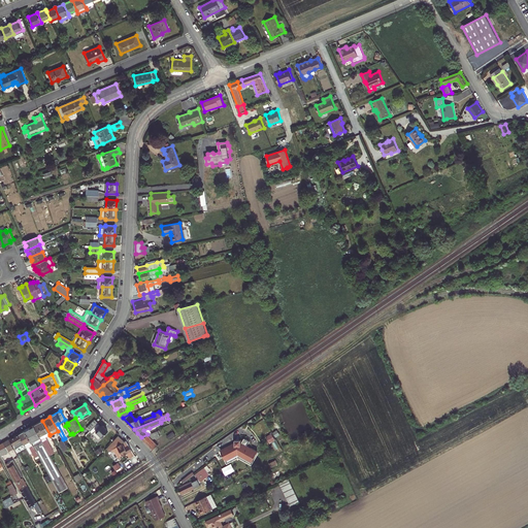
[(90,431),(90,430),(98,423),(95,420),(87,428),(90,431)]
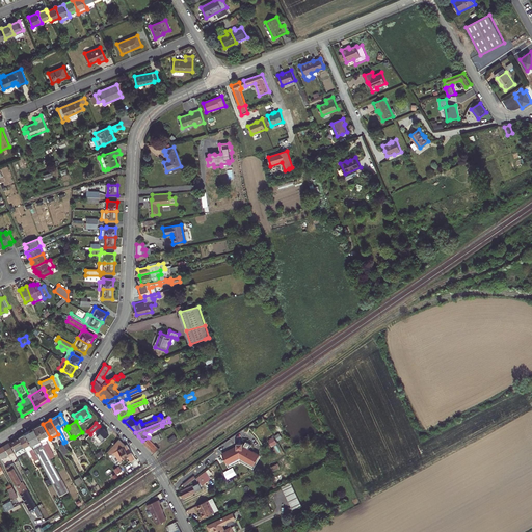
[(34,428),(50,458),(55,456),(48,443),(46,444),(45,443),(44,442),(46,440),(50,437),(43,424),(34,428)]
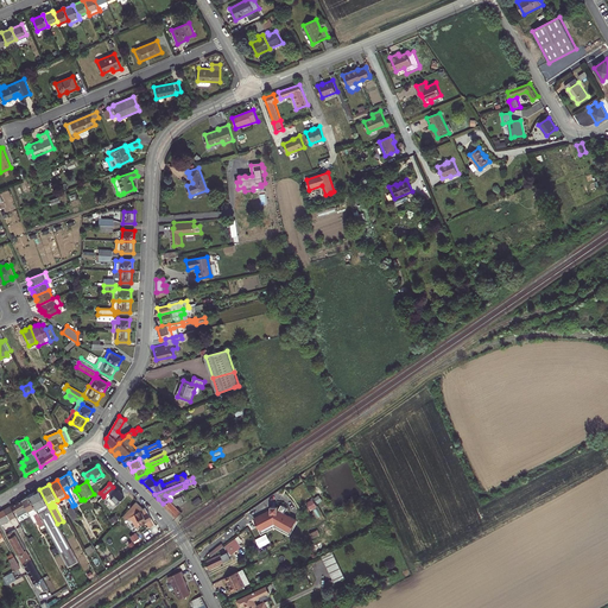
[(113,487),(103,495),(107,499),(113,505),(116,501),(116,502),(125,495),(114,485),(113,487)]
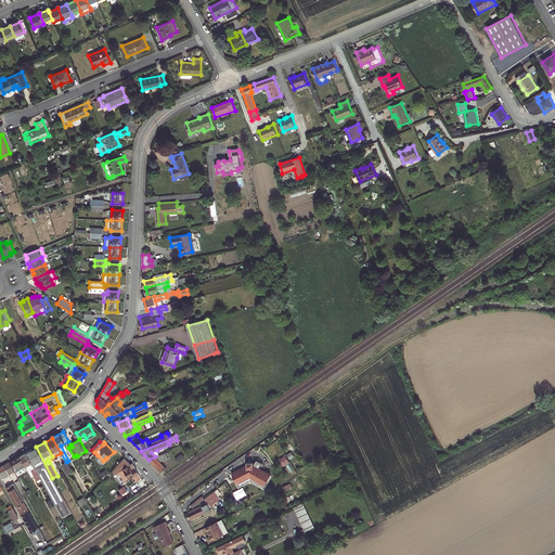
[(40,478),(62,518),(72,512),(52,478),(36,447),(26,452),(40,478)]
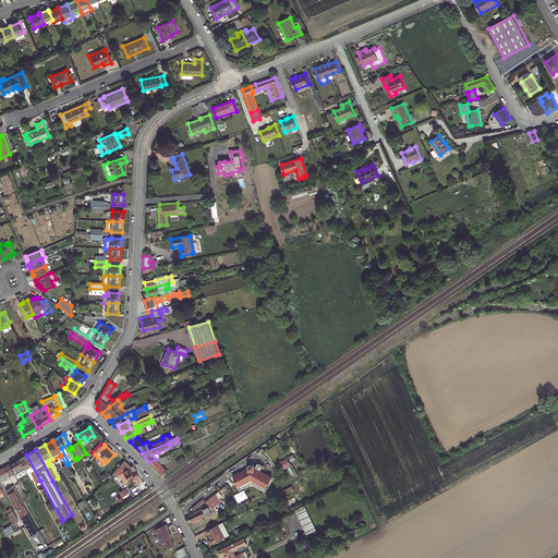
[(29,477),(31,480),(34,477),(35,480),(37,483),(40,481),(26,455),(20,459),(29,477)]
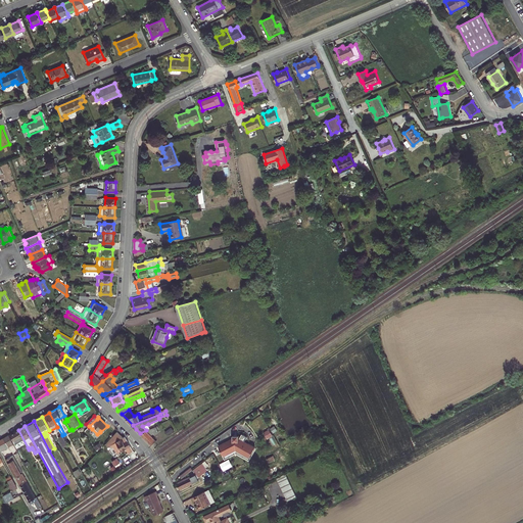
[(142,435),(152,444),(156,440),(150,435),(158,432),(157,430),(156,427),(150,429),(147,430),(142,435)]
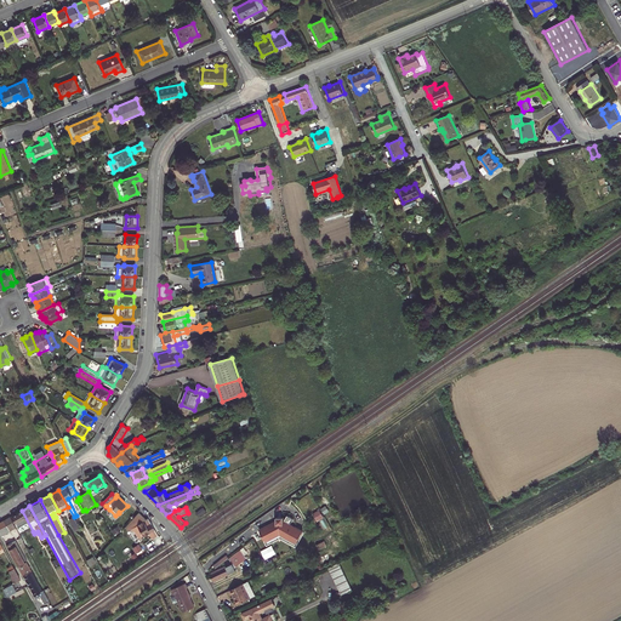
[(22,519),(23,522),(29,533),(33,531),(22,511),(12,517),(16,523),(18,520),(22,519)]
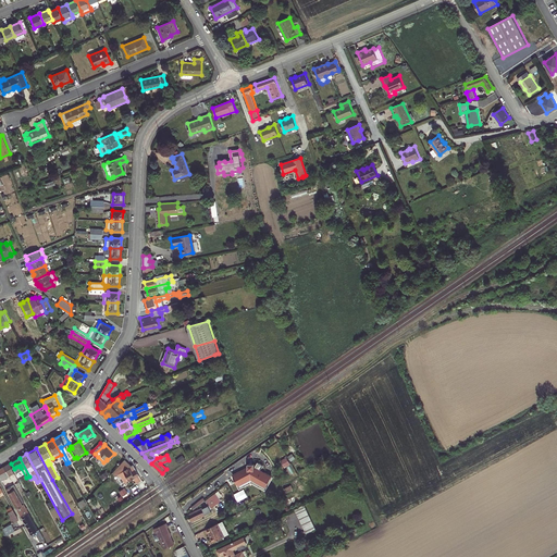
[(285,468),(291,465),(287,458),(281,462),(285,468)]
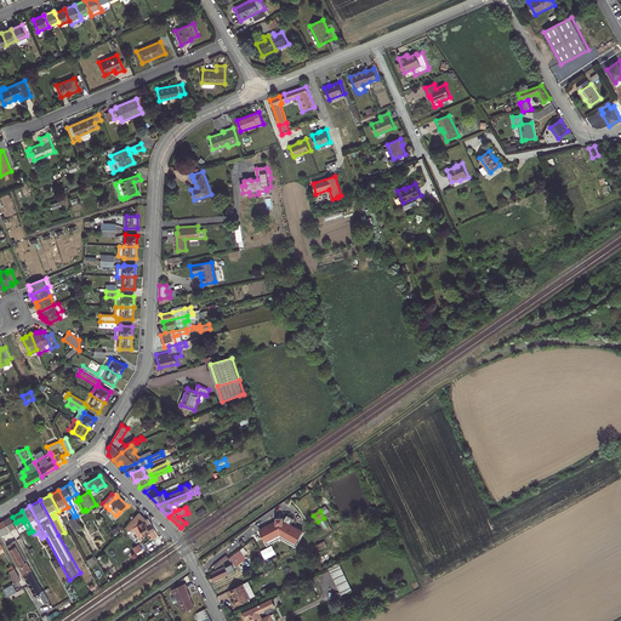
[(158,535),(148,518),(138,524),(137,523),(143,517),(138,513),(126,527),(129,531),(134,528),(140,537),(149,531),(153,537),(158,535)]
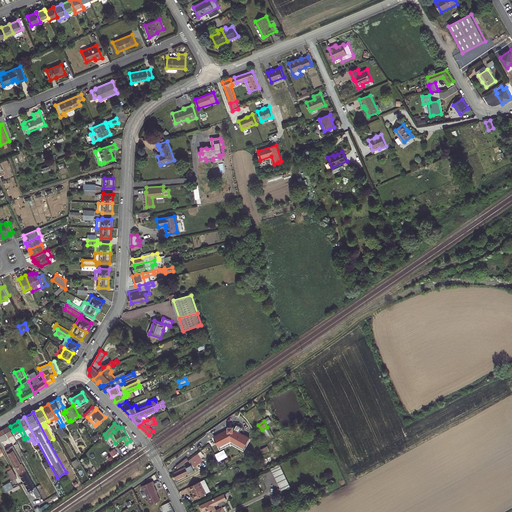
[(13,434),(9,426),(0,430),(0,440),(1,441),(13,434)]
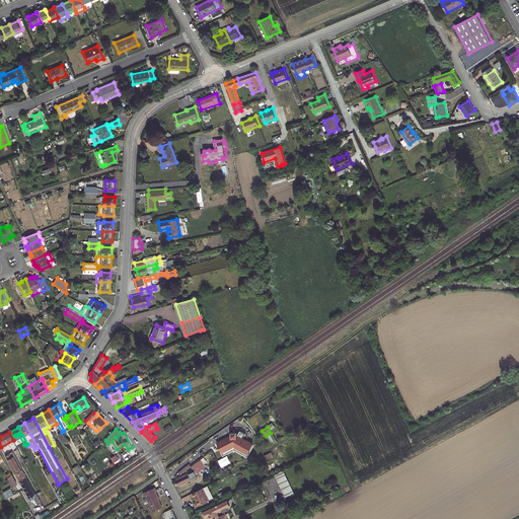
[(63,444),(67,442),(62,432),(58,434),(63,444)]
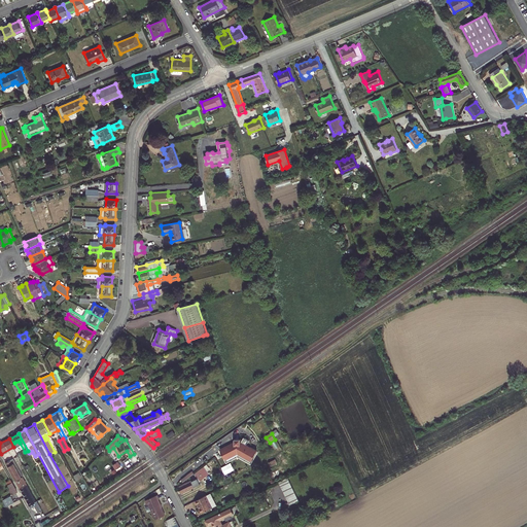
[(235,442),(220,449),(225,459),(238,453),(251,461),(256,451),(240,442),(240,438),(235,438),(235,442)]
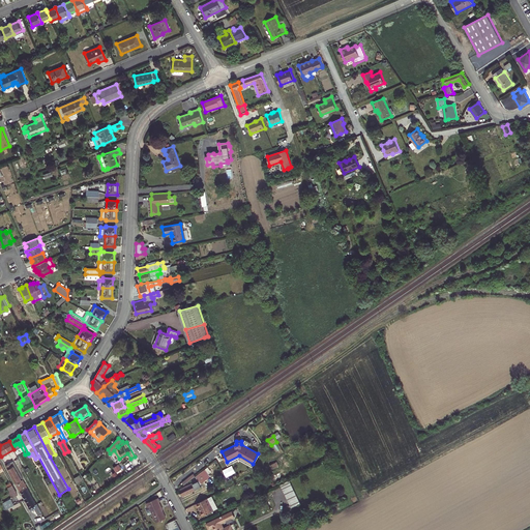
[(11,463),(6,465),(16,483),(22,479),(23,479),(13,461),(12,462),(11,463)]
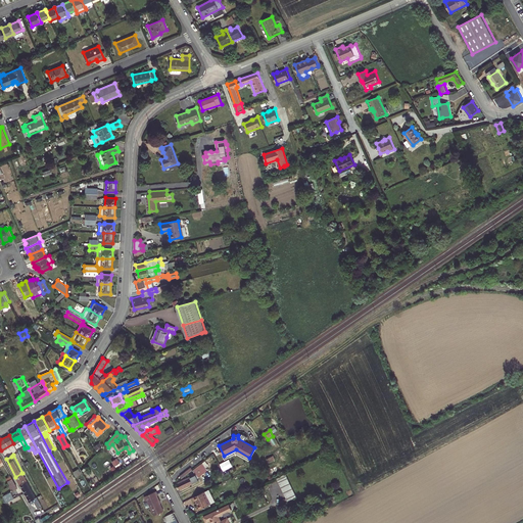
[(196,475),(178,484),(180,489),(199,480),(197,476),(207,469),(203,463),(193,470),(196,475)]
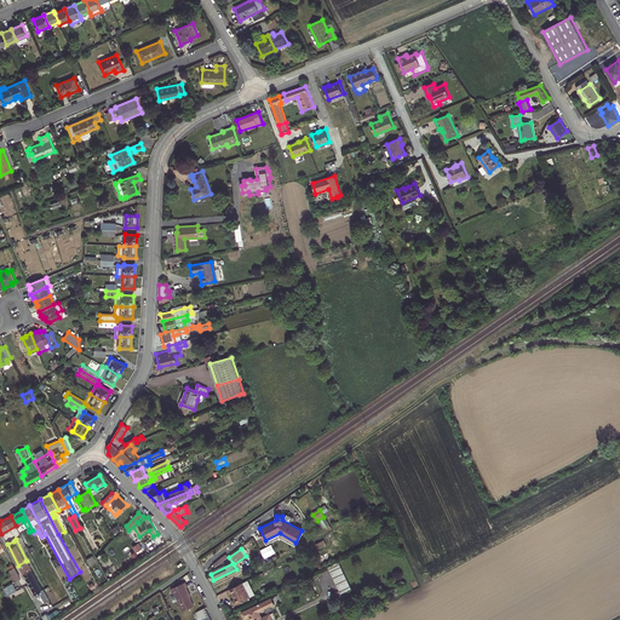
[(321,564),(331,560),(327,552),(317,557),(321,564)]
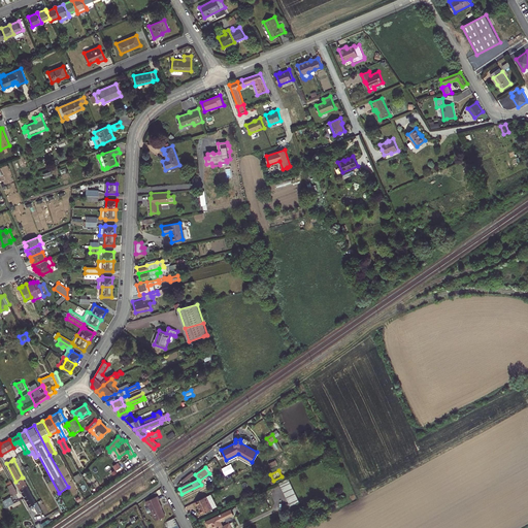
[(187,481),(194,474),(193,472),(185,479),(187,481)]
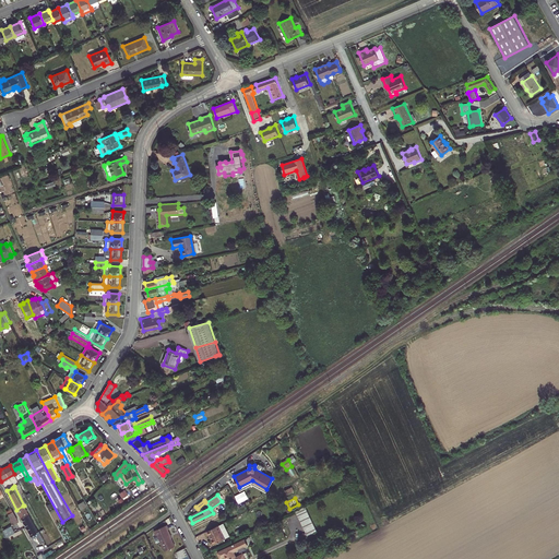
[(78,504),(81,510),(86,507),(84,501),(78,504)]
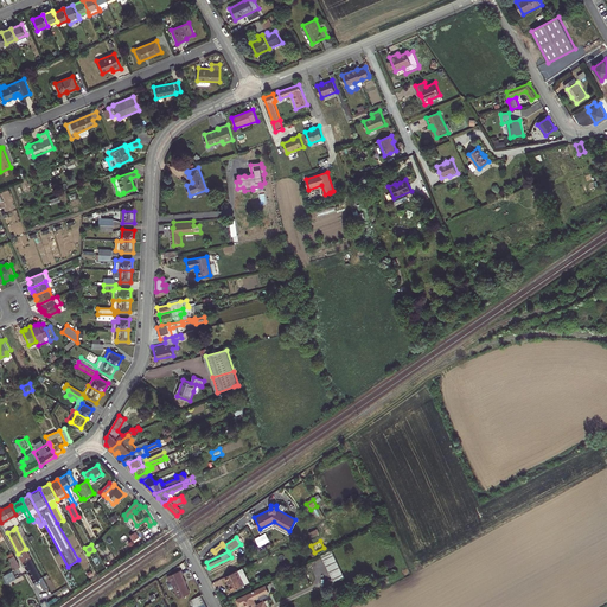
[(30,558),(25,549),(18,554),(23,562),(30,558)]
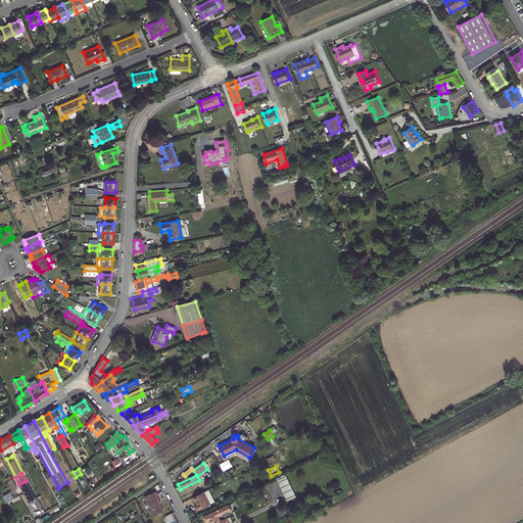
[(281,476),(277,478),(288,501),(296,496),(285,474),(281,476)]
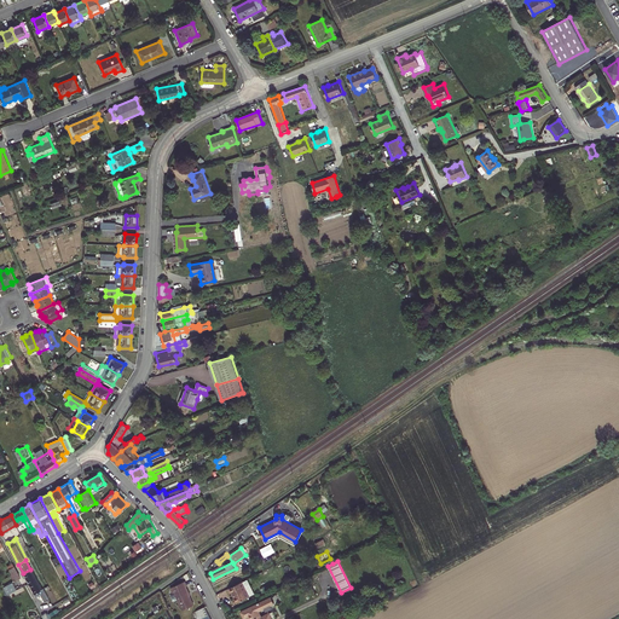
[(21,577),(15,566),(10,568),(11,572),(12,576),(15,580),(21,577)]
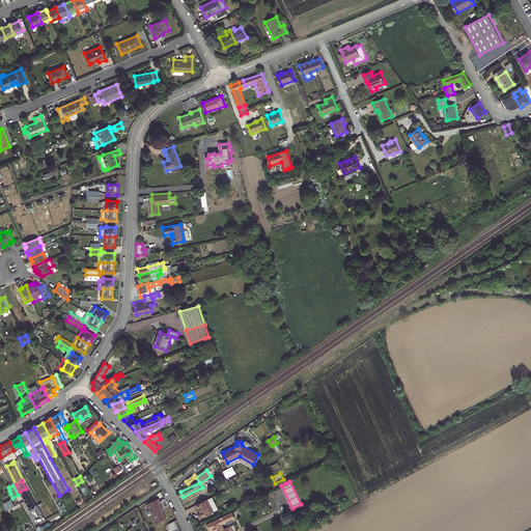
[(25,500),(31,496),(26,488),(20,492),(25,500)]
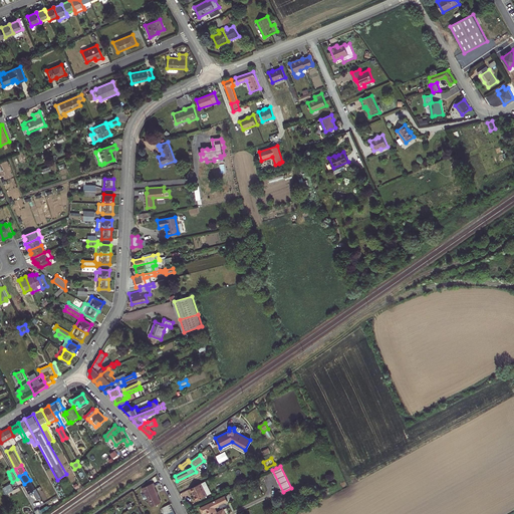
[(30,480),(24,484),(30,496),(35,493),(36,496),(39,495),(36,489),(35,489),(30,480)]
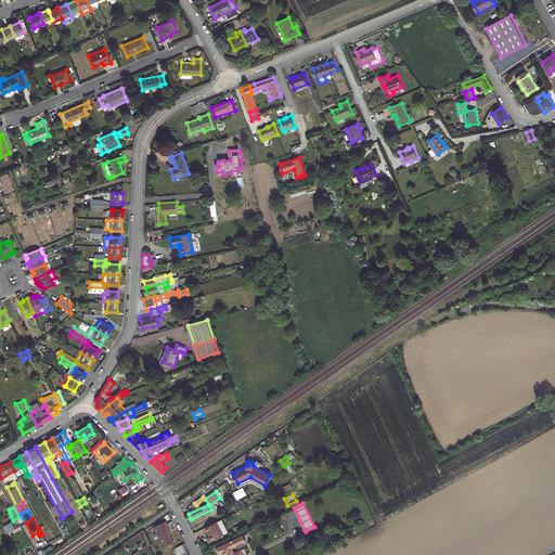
[(15,529),(11,521),(3,527),(7,533),(15,529)]
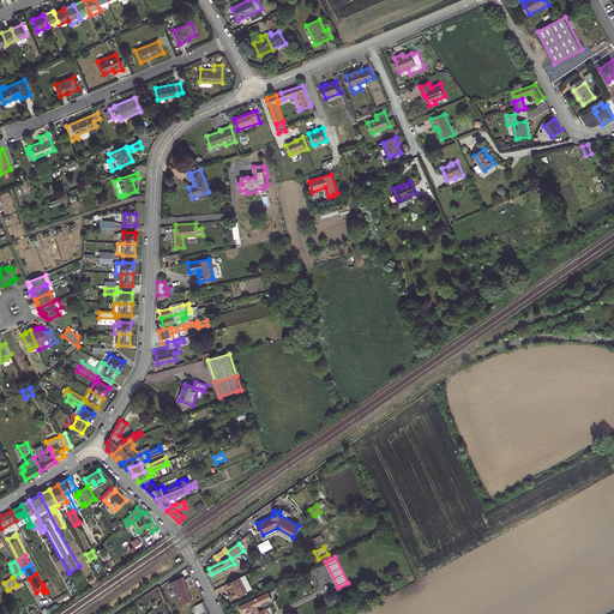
[(185,582),(184,577),(169,583),(170,588),(173,588),(181,606),(192,601),(184,583),(185,582)]
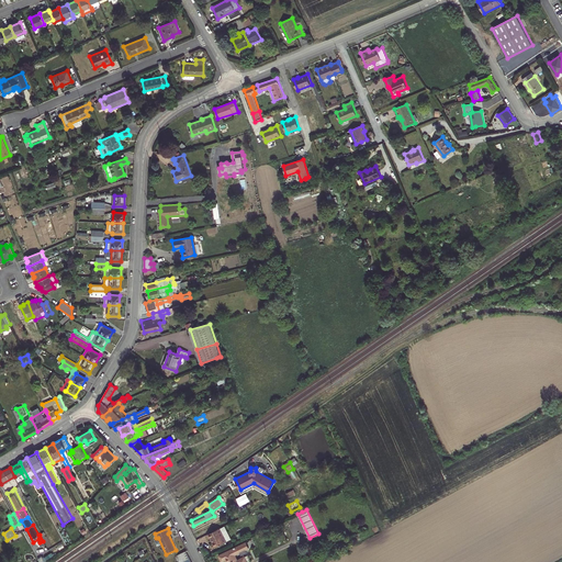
[(220,528),(208,535),(210,539),(211,538),(215,547),(231,539),(226,530),(222,532),(220,528)]
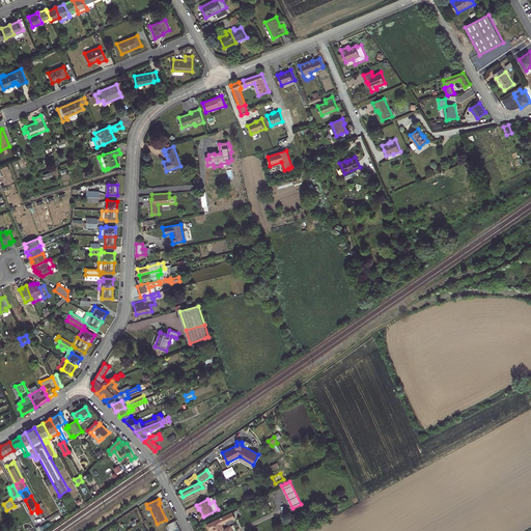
[(222,518),(206,525),(210,530),(213,528),(214,530),(233,530),(231,526),(224,529),(222,524),(227,522),(224,516),(223,516),(223,515),(221,516),(222,518)]
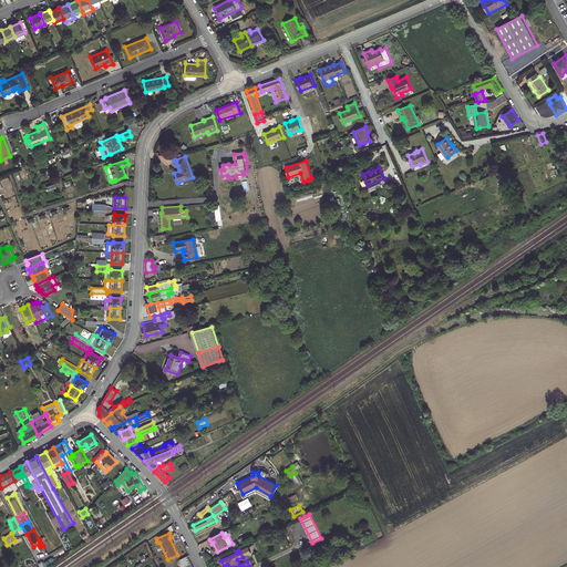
[(193,566),(187,556),(179,560),(183,566),(193,566)]
